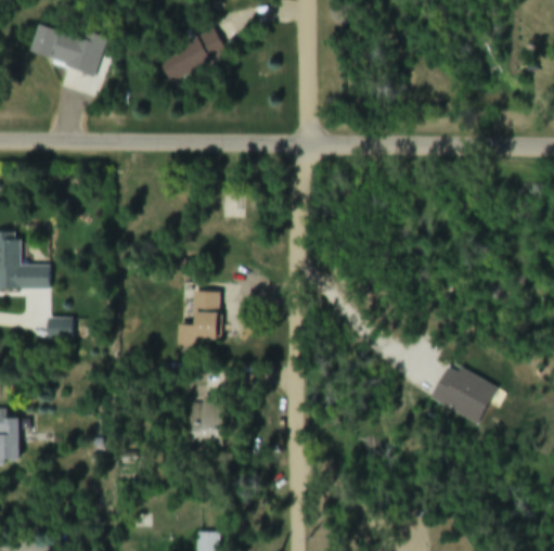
[(94,74),(104,42),(39,23),(29,54),(94,74)]
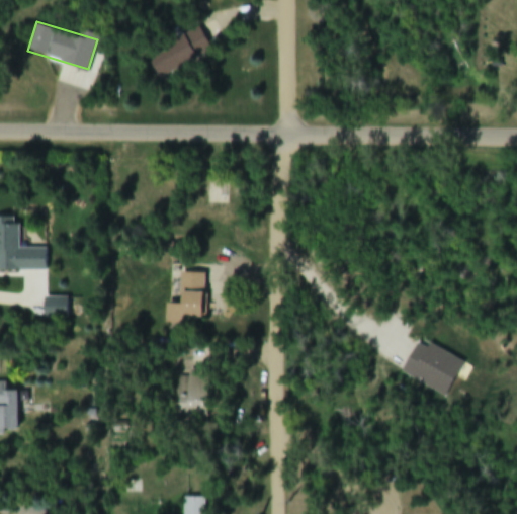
[(158,76),(209,50),(198,26),(147,53),(158,76)]
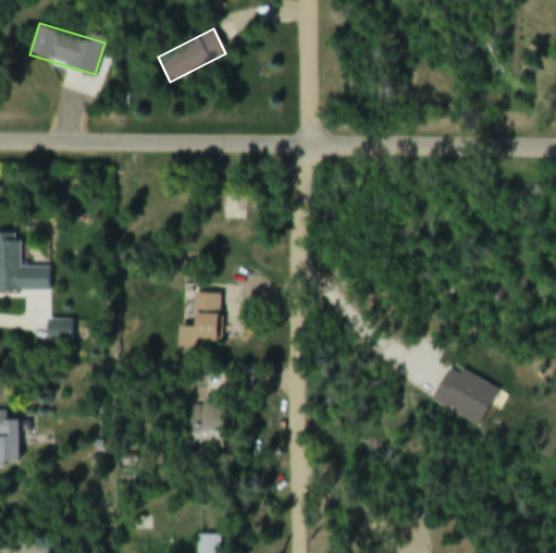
[(232,193),(232,216),(242,216),(242,193),(232,193)]
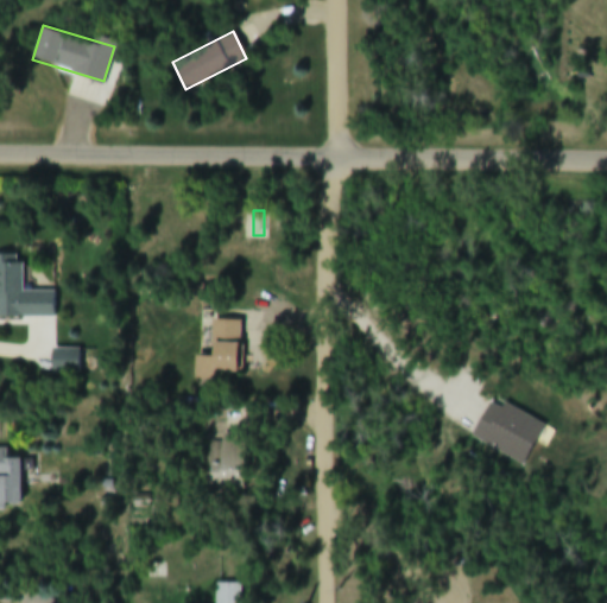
[(0,315),(54,316),(54,290),(20,290),(20,253),(0,253),(0,315)]
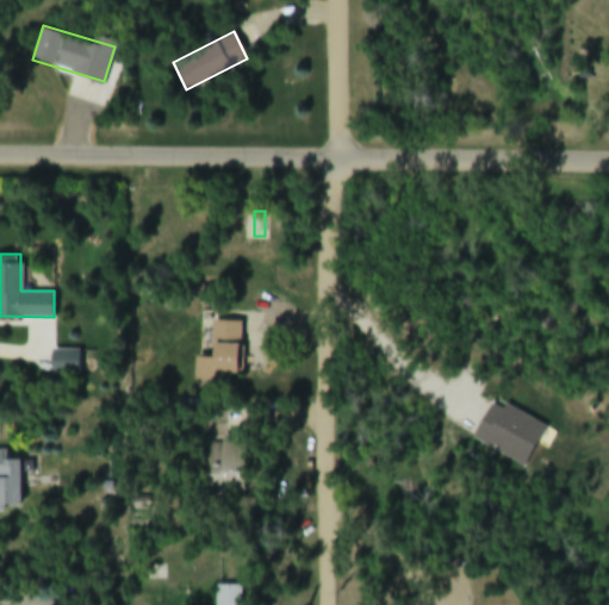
[(212,357),(196,356),(196,374),(241,375),(242,319),(213,319),(212,357)]
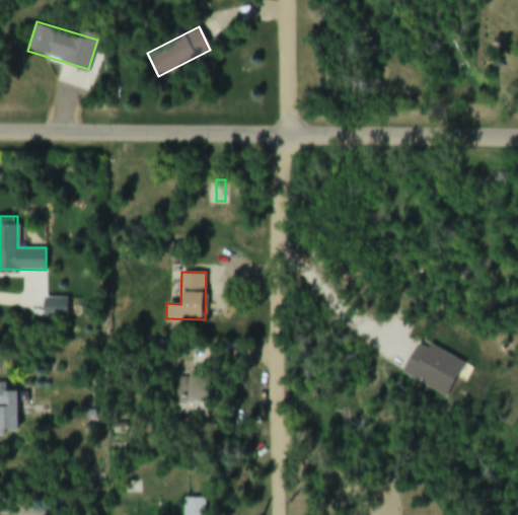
[(189,369),(189,376),(178,376),(177,416),(208,417),(209,370),(189,369)]
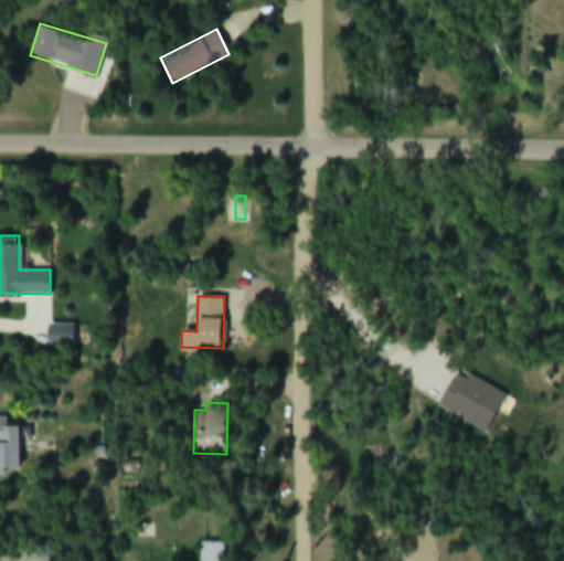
[(7,416),(0,415),(0,468),(19,469),(19,426),(7,426),(7,416)]
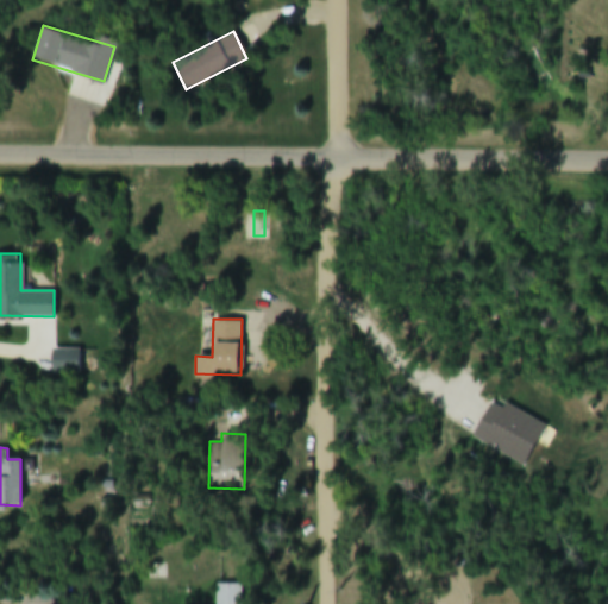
[(215,583),(215,603),(240,603),(242,583),(215,583)]
